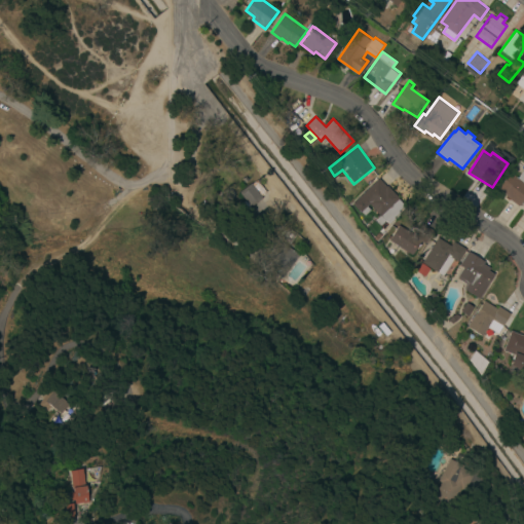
[(523,204),(522,207),(511,199),(513,196),(499,188),(511,172),(519,177),(523,171),(523,204)]
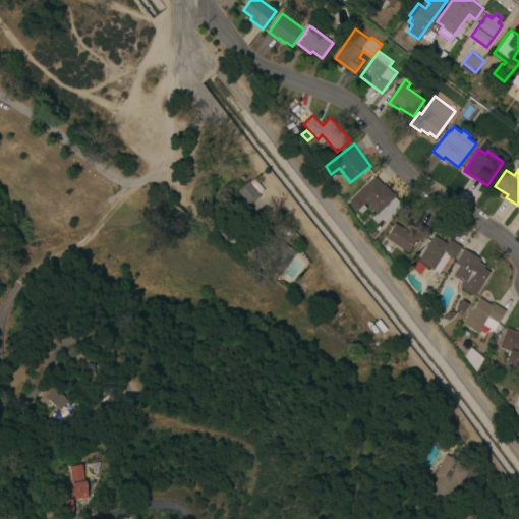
[(267,188),(258,179),(264,175),(272,184),(267,188)]
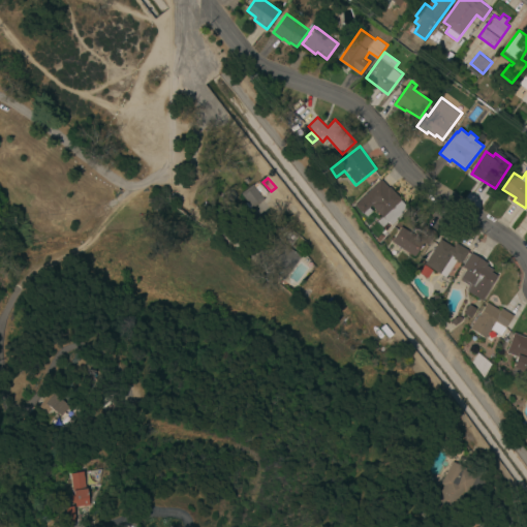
[(390,187),(391,186),(409,206),(391,223),(373,205),(371,207),(374,210),(368,216),(365,212),(365,213),(355,204),(382,179),(390,187)]
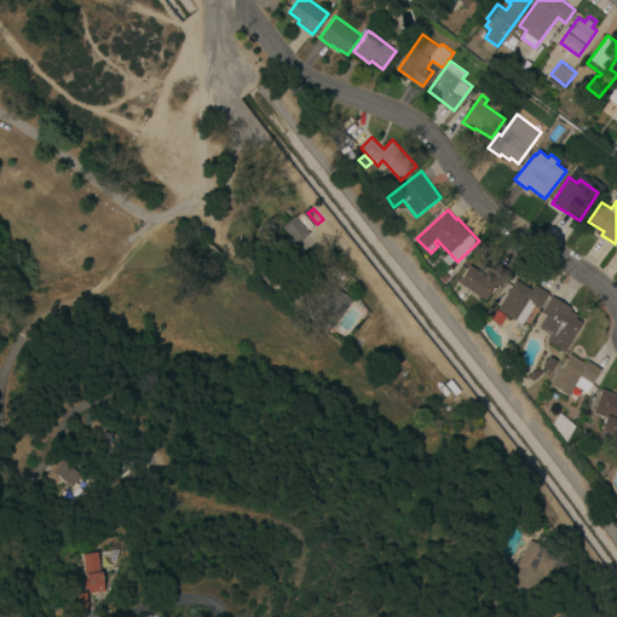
[(315,225),(309,229),(311,232),(297,243),(283,225),(298,214),(299,215),(305,211),(315,225)]
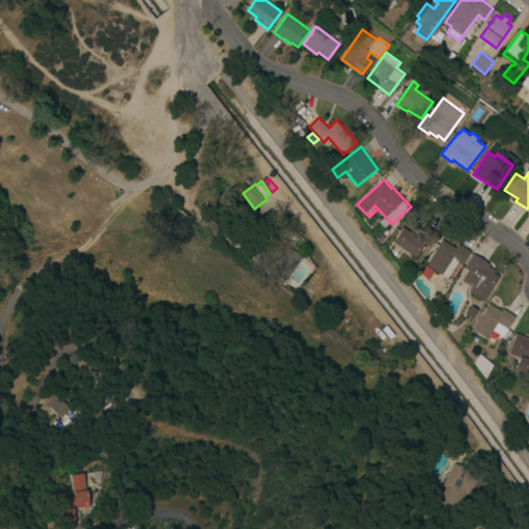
[(432,245),(426,242),(418,257),(394,244),(405,226),(417,233),(423,223),(439,232),(432,245)]
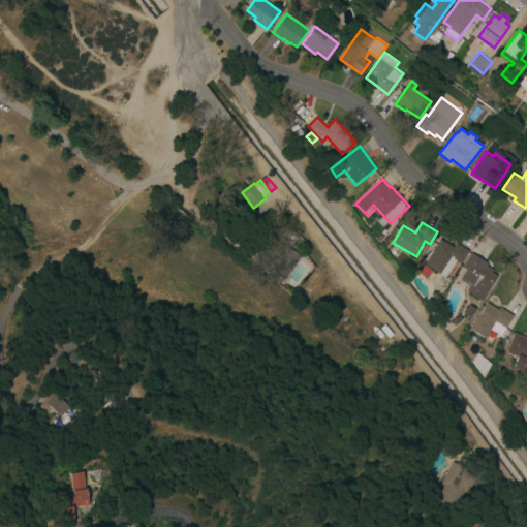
[(284,279),(273,270),(271,273),(255,261),(275,235),(303,255),(284,279)]
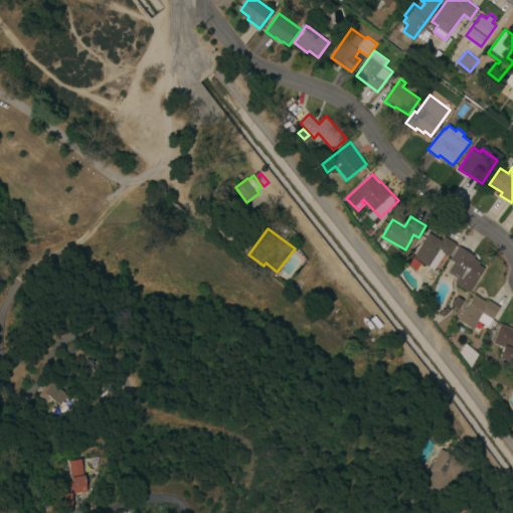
[(443,239),(446,234),(459,243),(450,257),(445,253),(436,269),(414,255),(431,231),(443,239)]
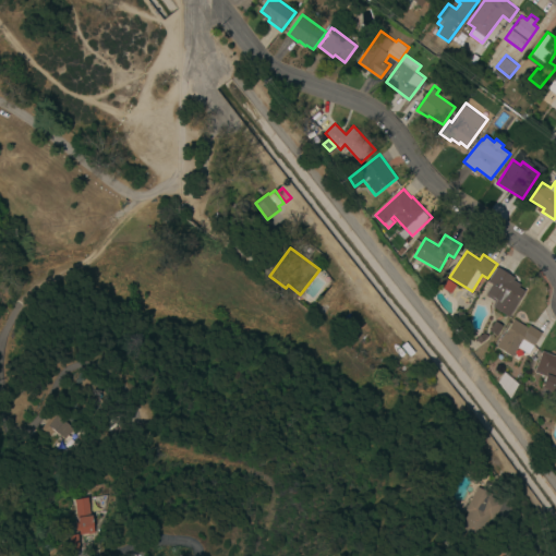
[(510,315),(495,305),(498,300),(487,293),(494,282),(490,280),(499,266),(516,277),(514,280),(521,285),(520,287),(526,290),(510,315)]
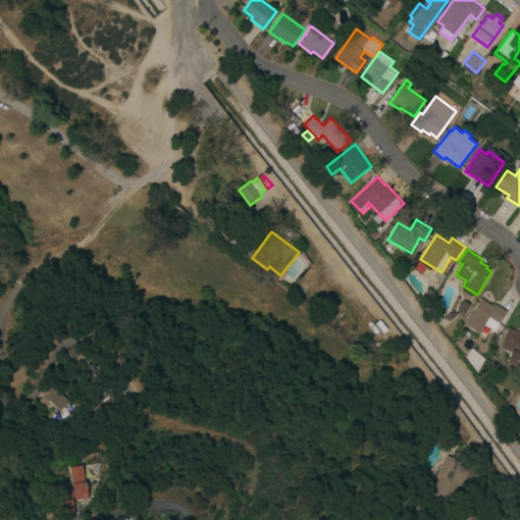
[(429,306),(423,302),(430,290),(437,294),(429,306)]
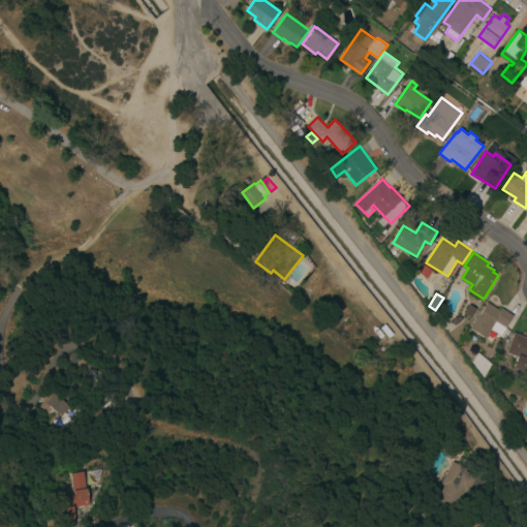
[(501,310),(503,307),(515,314),(501,335),(492,330),(487,338),(471,328),(489,302),(501,310)]
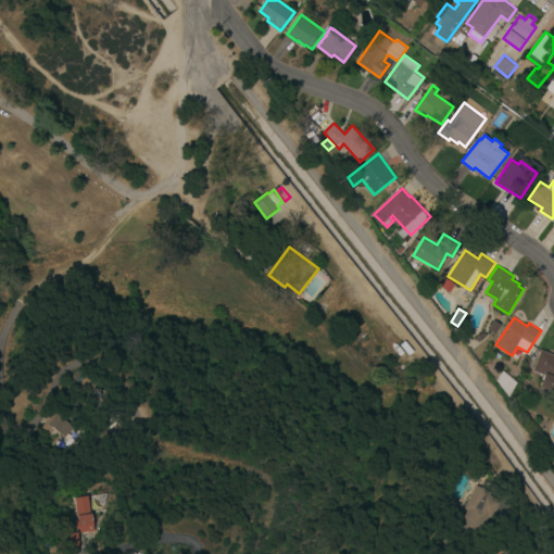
[(495,332),(489,329),(494,319),(501,323),(495,332)]
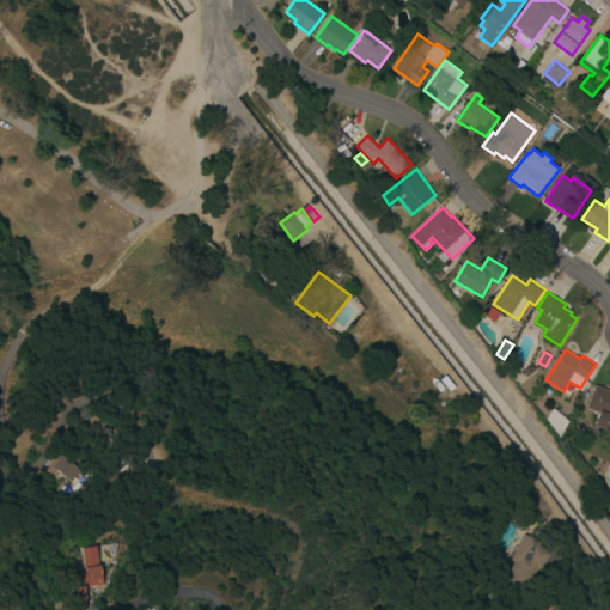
[(528,376),(524,371),(526,367),(531,365),(536,366),(535,368),(528,376)]
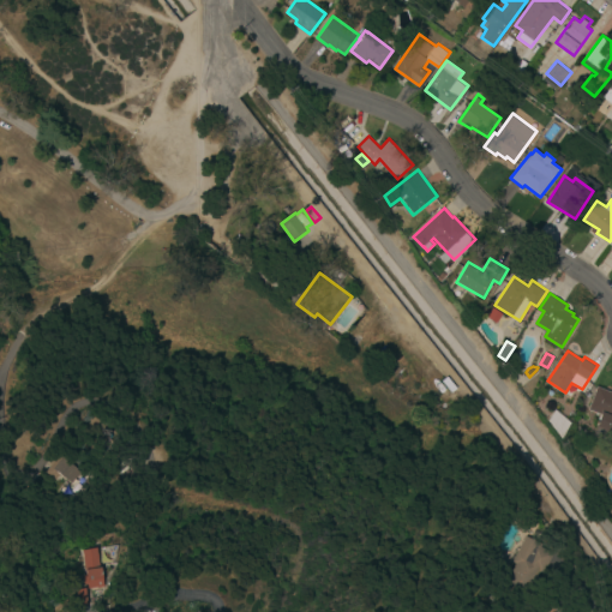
[(611,439),(595,433),(603,414),(589,409),(598,384),(611,389),(611,439)]
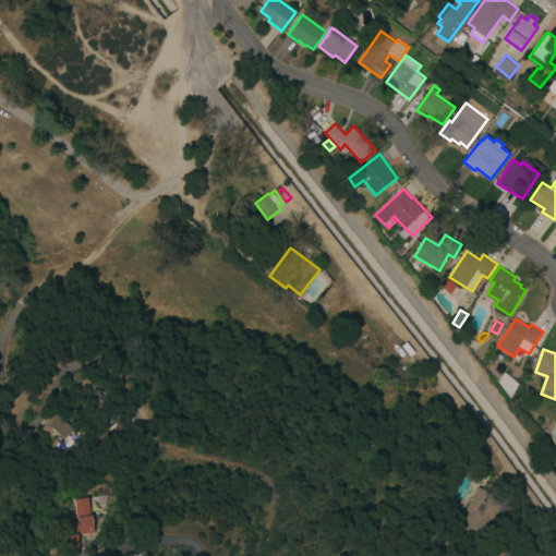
[(511,398),(495,385),(506,371),(522,384),(511,398)]
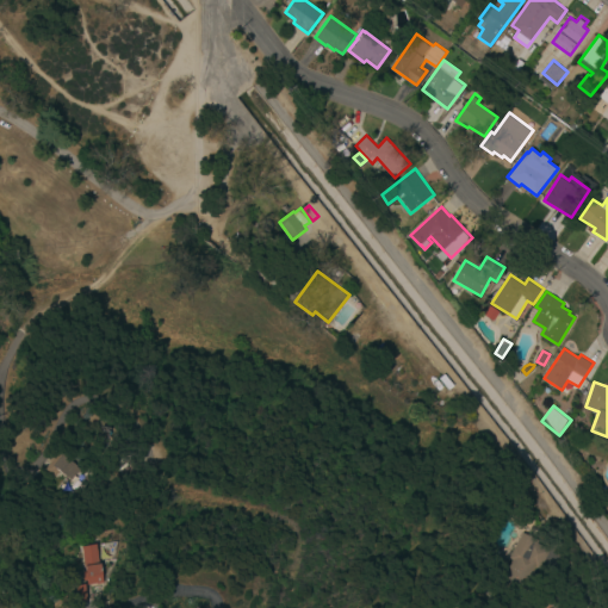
[(54,466),(62,452),(82,466),(73,479),(54,466)]
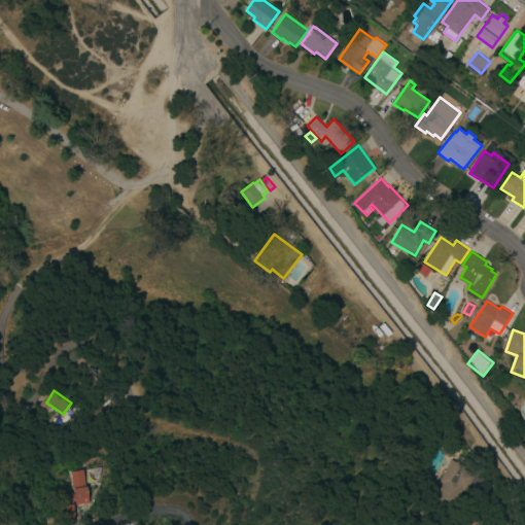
[(467,491),(464,490),(452,517),(427,505),(433,494),(438,496),(444,483),(441,482),(452,458),(466,464),(464,468),(476,474),(467,491)]
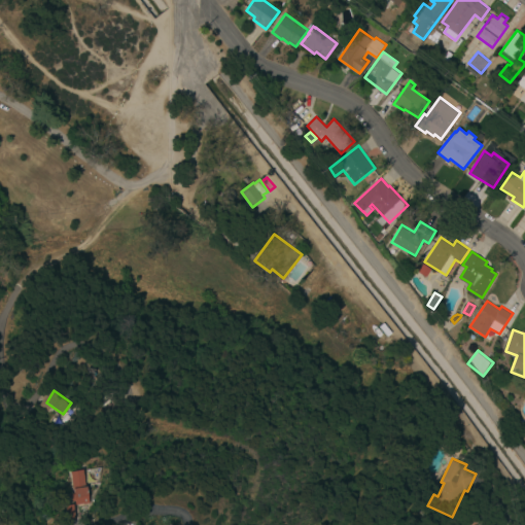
[(86,485),(90,485),(92,502),(77,504),(77,500),(74,501),(76,517),(68,518),(67,506),(61,499),(74,489),(72,470),(84,468),(86,485)]
